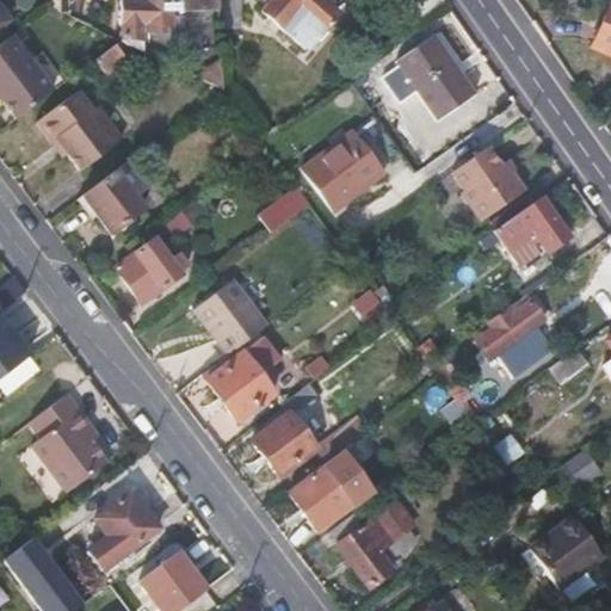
[(49,0),(50,6),(68,16),(67,0),(49,0)]
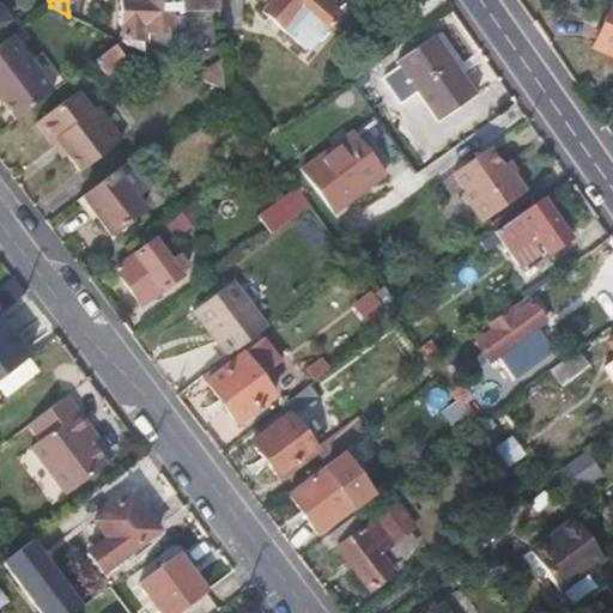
[(219,0),(180,0),(181,1),(171,1),(170,0),(120,0),(121,41),(145,53),(144,34),(163,34),(163,28),(173,28),(173,14),(182,14),(182,18),(222,17),(219,0)]
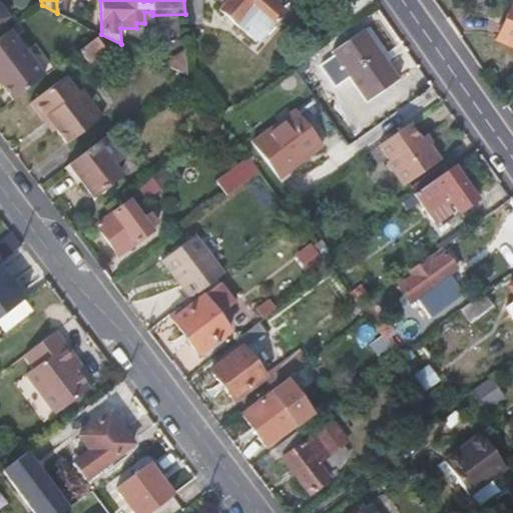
[(183,0),(185,14),(185,23),(202,23),(201,0),(183,0)]
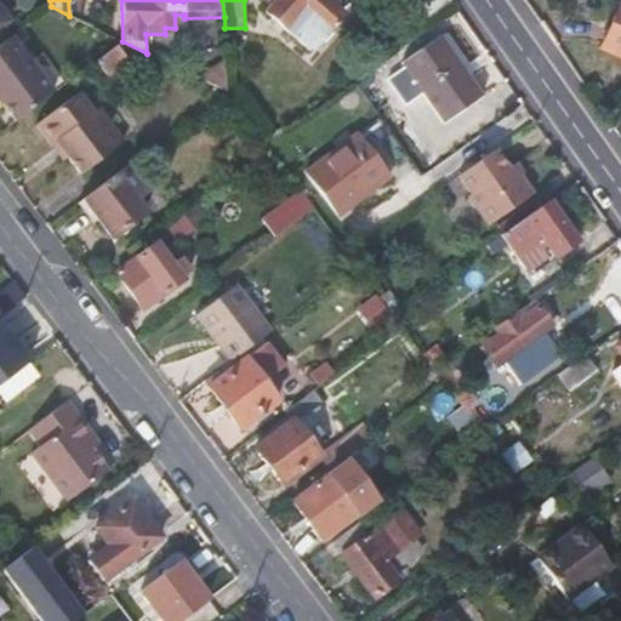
[(341,13),(326,0),(268,0),(272,3),(265,11),(308,51),(341,13)]
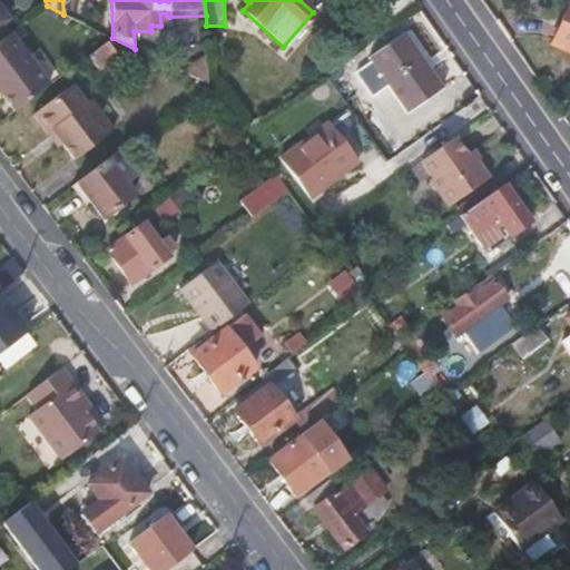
[(569,6),(568,5),(550,43),(569,52),(569,6)]
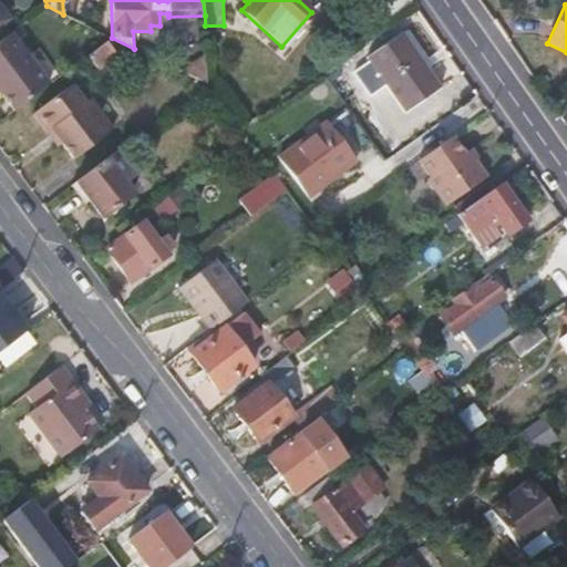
[(400,33),(366,58),(403,113),(437,89),(400,33)]
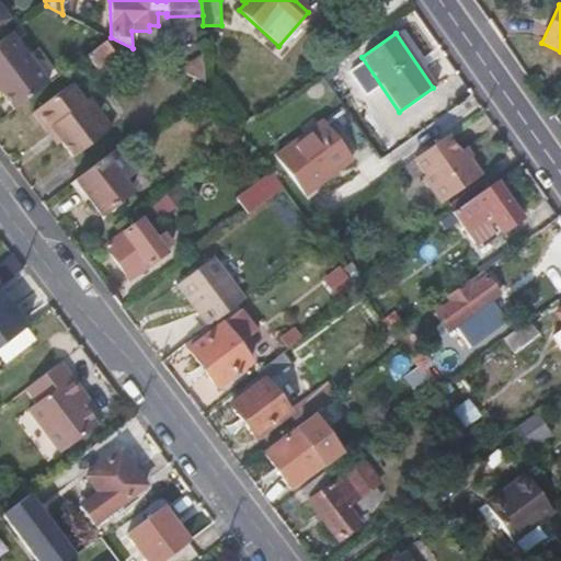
[(0,39),(0,95),(11,111),(34,94),(46,86),(7,35),(0,39)]
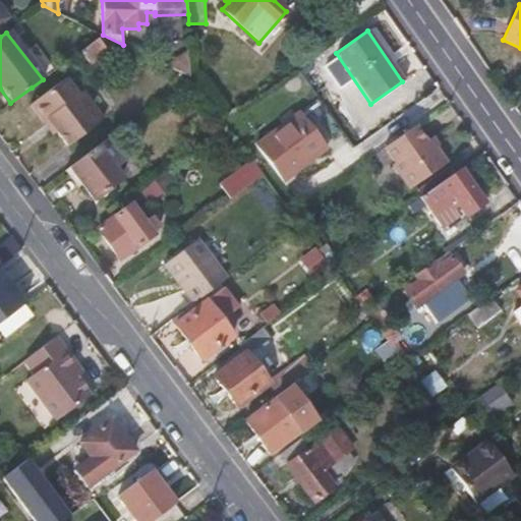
[(98,39),(79,52),(92,68),(111,56),(98,39)]
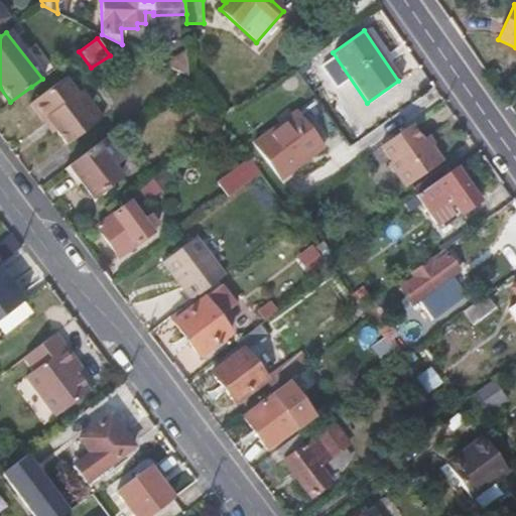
[(187,54),(165,66),(185,76),(187,77),(187,68),(187,54)]
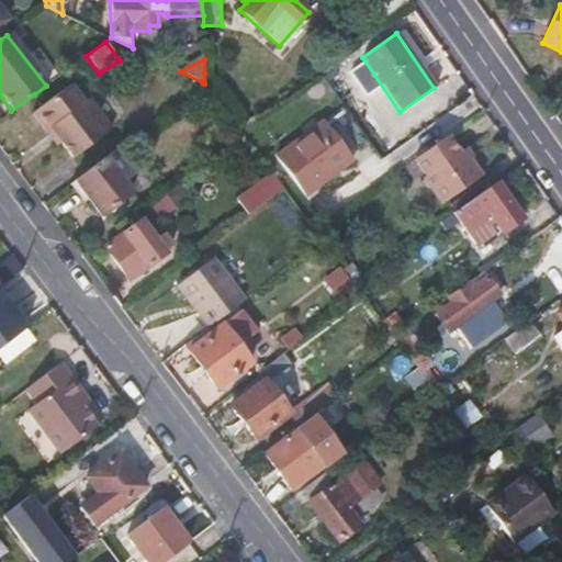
[(83,102),(70,85),(32,113),(45,132),(48,130),(59,144),(70,159),(110,131),(87,100),(83,102)]
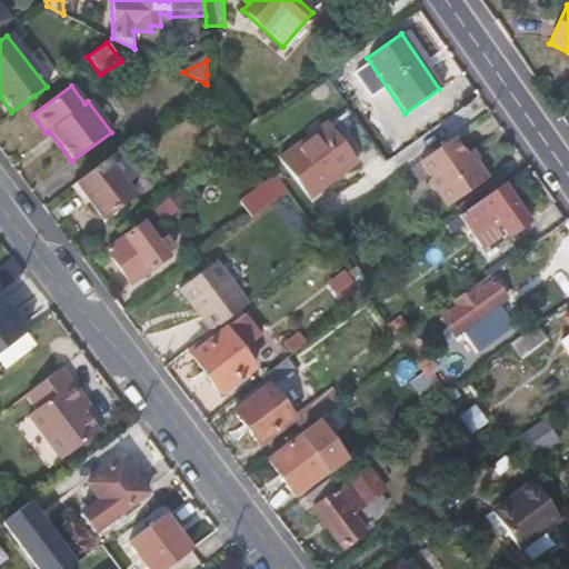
[(308,199),(355,163),(326,123),(278,158),(308,199)]
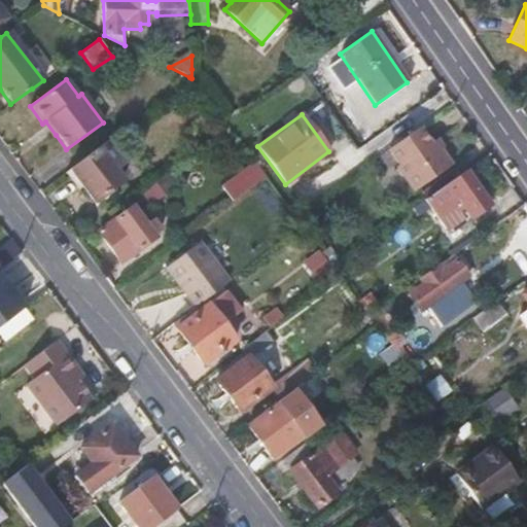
[(45,121),(42,124),(53,137),(56,135),(45,121)]
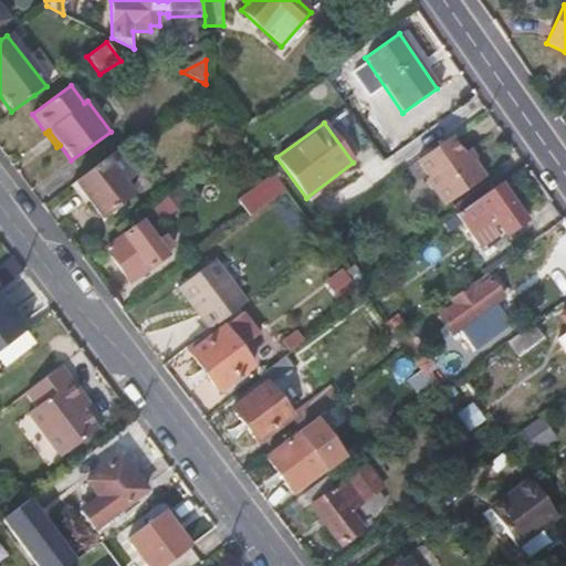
[(470,165),(461,154),(450,136),(416,161),(428,178),(426,180),(444,206),(485,178),(474,163),(470,165)]
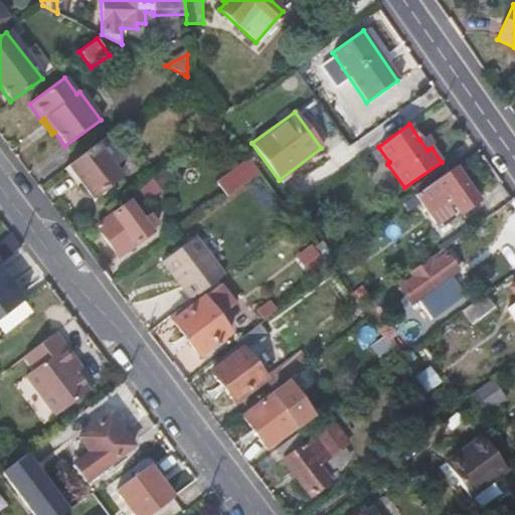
[(427,134),(419,140),(427,150),(432,148),(435,145),(427,134)]
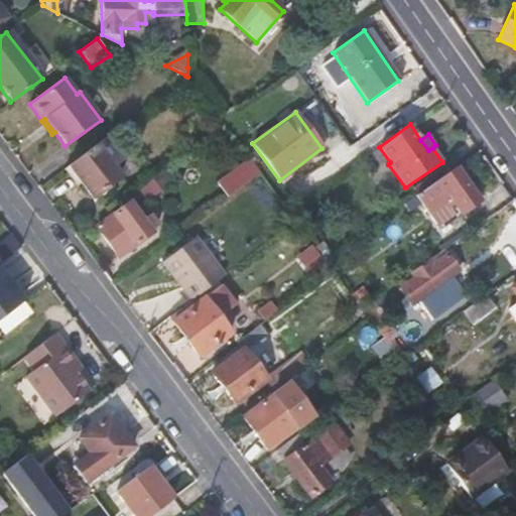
[(97,142),(63,167),(92,201),(123,178),(97,142)]
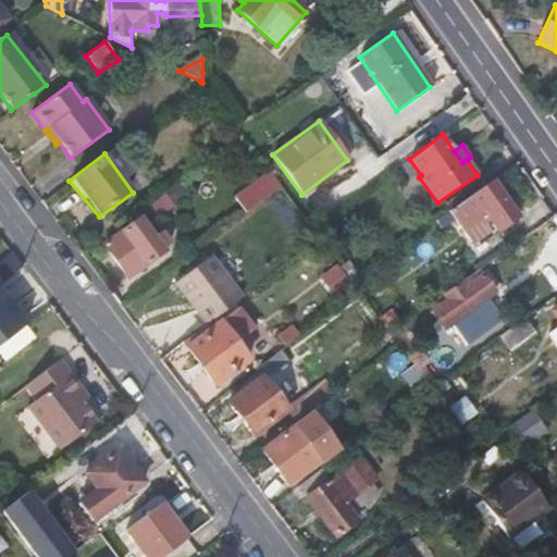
[(280,185),(269,171),(235,197),(245,211),(280,185)]
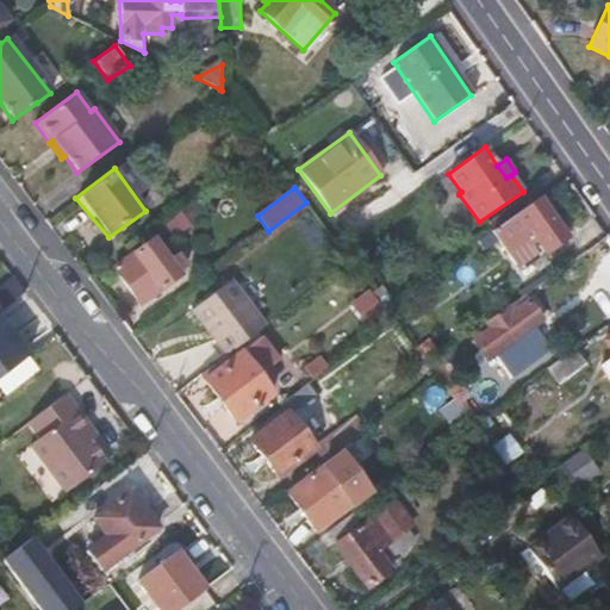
[(537,198),(490,231),(506,254),(529,237),(543,254),(566,237),(537,198)]
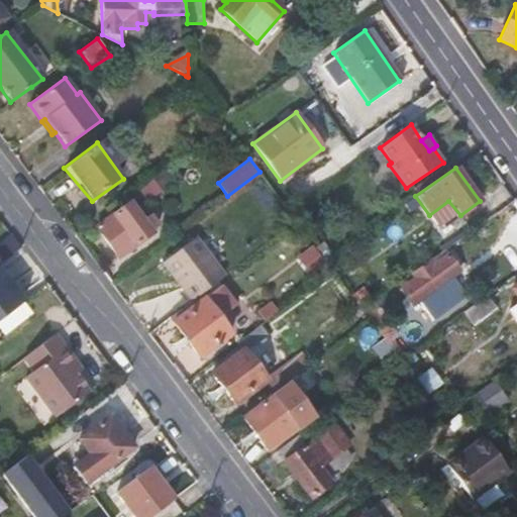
[(165,169),(131,194),(136,200),(145,194),(147,198),(166,184),(172,180),(165,169)]
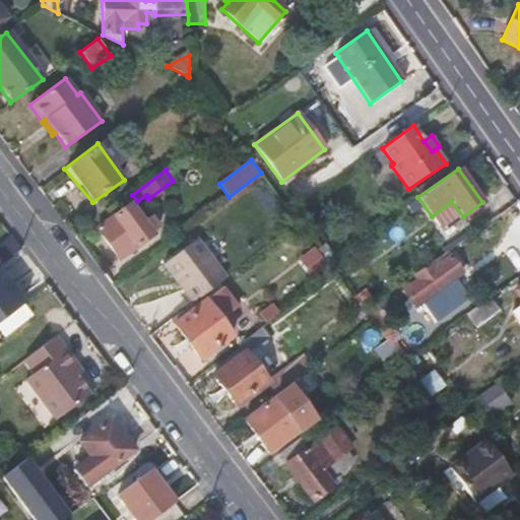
[(131,203),(98,229),(120,260),(159,230),(151,219),(145,222),(131,203)]
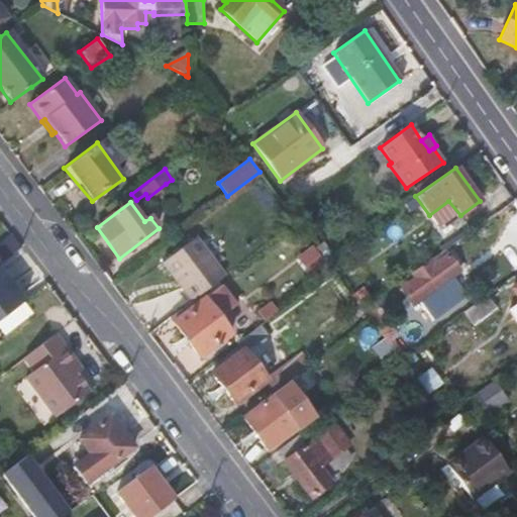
[(20,248),(10,234),(0,241),(0,260),(2,263),(20,248)]
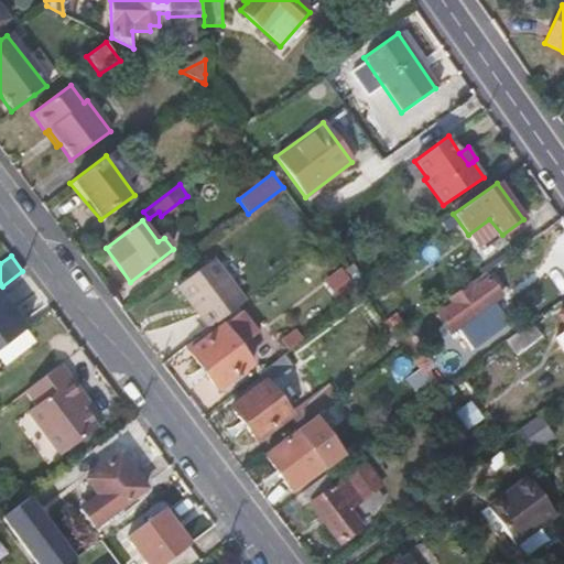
[(246,300),(215,259),(177,285),(208,327),(246,300)]
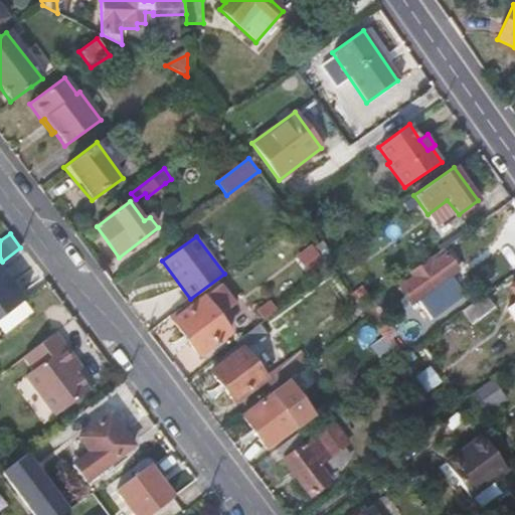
[(422,296),(447,279),(459,272),(445,253),(430,265),(426,261),(409,272),(412,277),(398,288),(409,305),(422,296)]
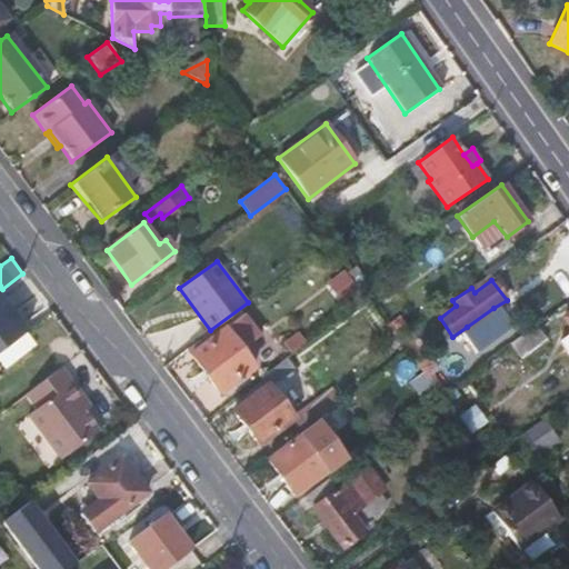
[(0,351),(25,333),(0,300),(0,351)]
